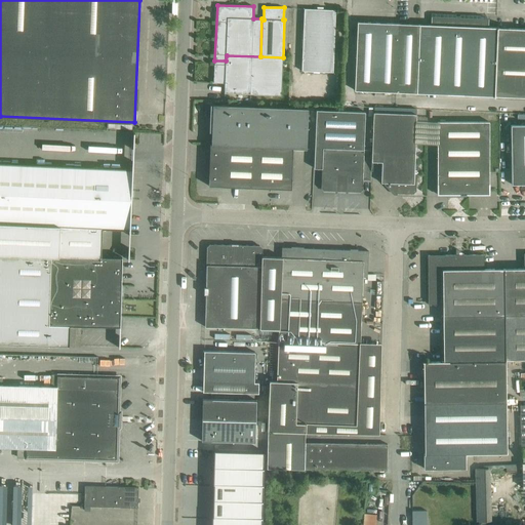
[(305,8),(304,18),(301,71),(333,72),(335,10),(323,9),(323,7),(317,7),(317,9),(305,8)]
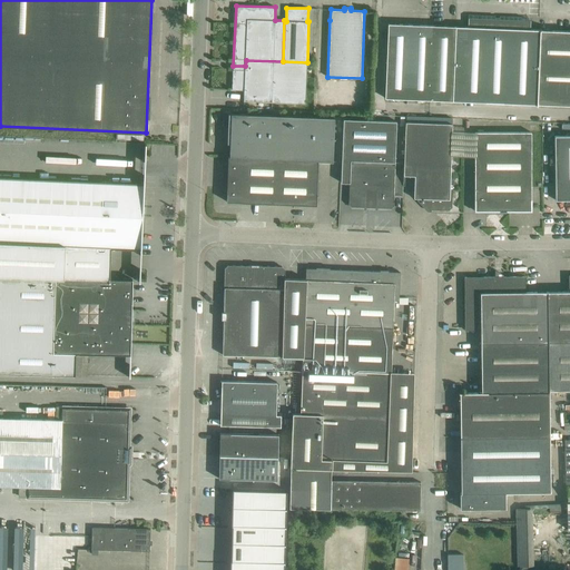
[(469,27),(458,27),(455,100),(537,105),(540,30),(520,29),(521,21),(469,19),(469,27)]
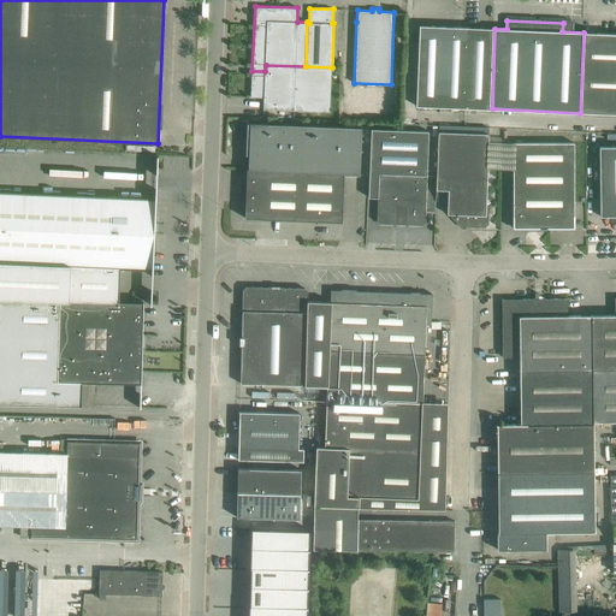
[(420,25),(419,37),(416,105),(492,108),(495,29),(420,25)]
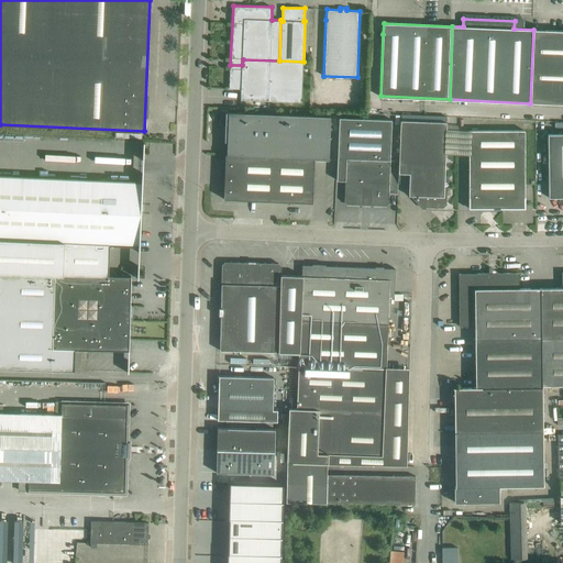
[(562,31),(533,30),(530,103),(562,103),(562,31)]
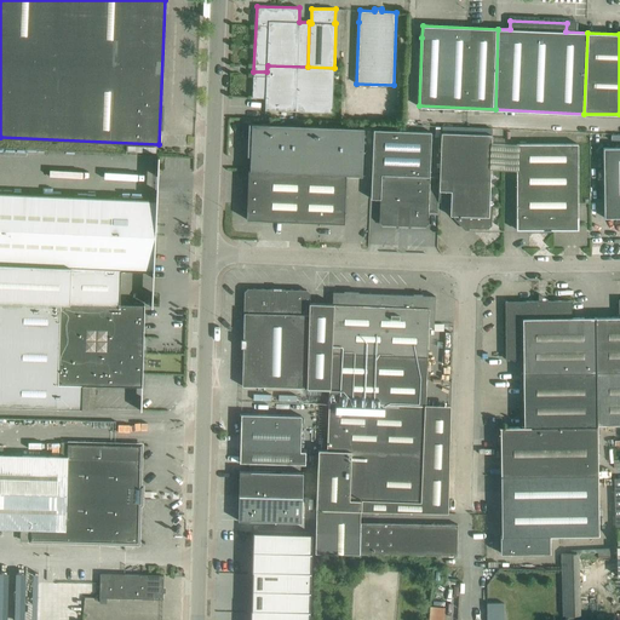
[(308,67),(268,65),(267,72),(253,72),(252,98),(265,98),(265,110),(332,113),(334,68),(308,67)]
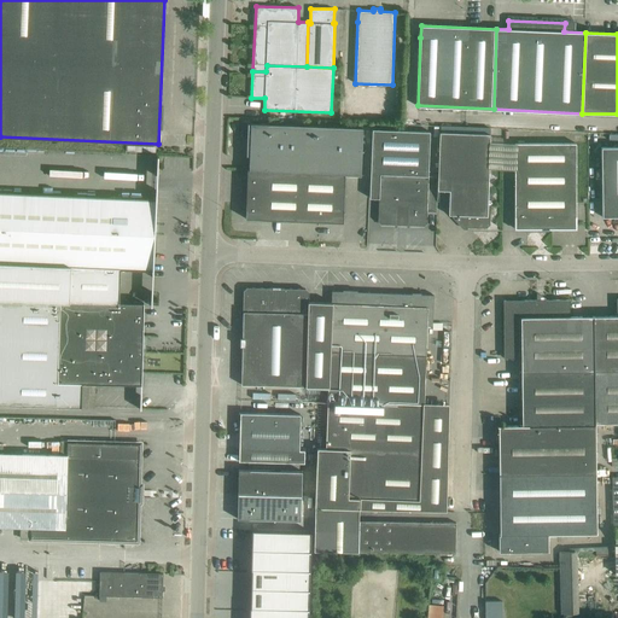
[(296,172),(320,173),(345,174),(345,175),(361,175),(363,128),(251,123),(249,170),(296,172)]
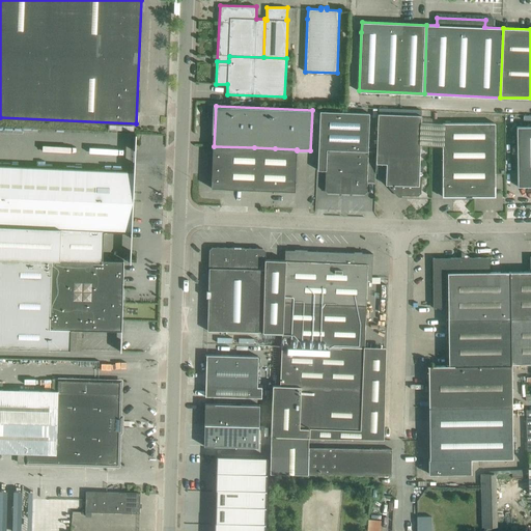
[(369,114),(320,111),(318,160),(317,170),(326,170),(325,191),(326,191),(326,192),(326,193),(365,194),(366,193),(366,182),(369,114)]
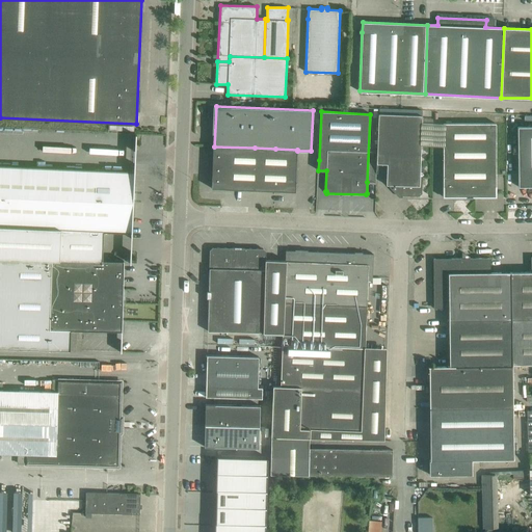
[(422,116),(379,114),(377,164),(387,164),(387,185),(397,185),(397,192),(400,195),(419,196),(422,193),(423,175),(420,174),(422,116)]
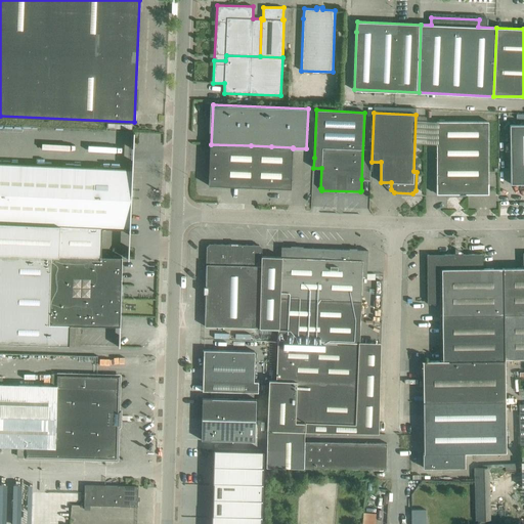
[(436,121),(436,183),(436,193),(488,193),(488,121),(436,121)]
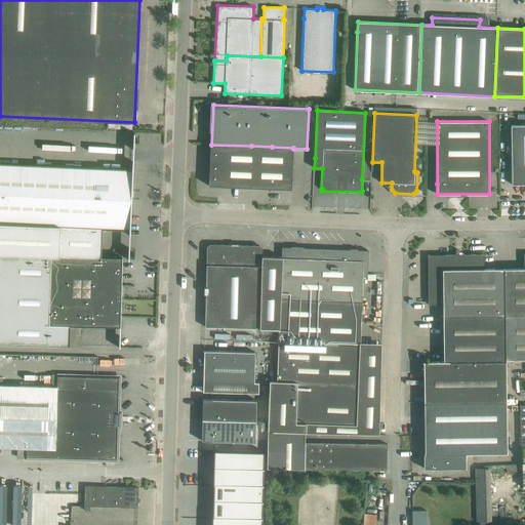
[(524,124),(511,125),(512,185),(524,184),(524,124)]
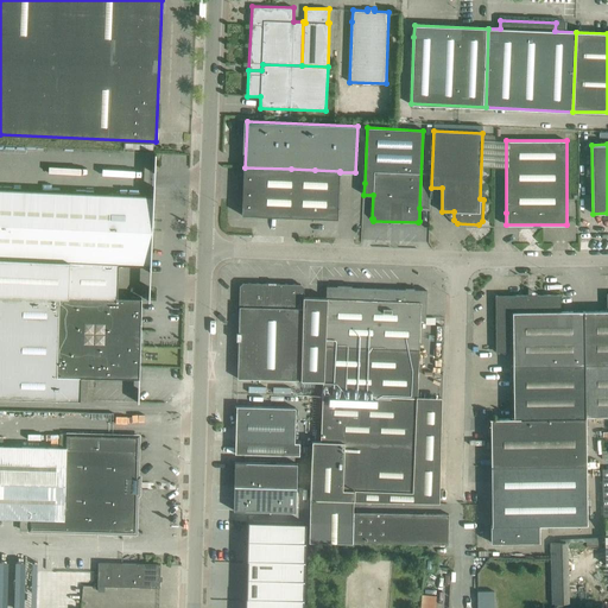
[(291,169),(245,168),(244,168),(242,215),(290,217),(291,169)]
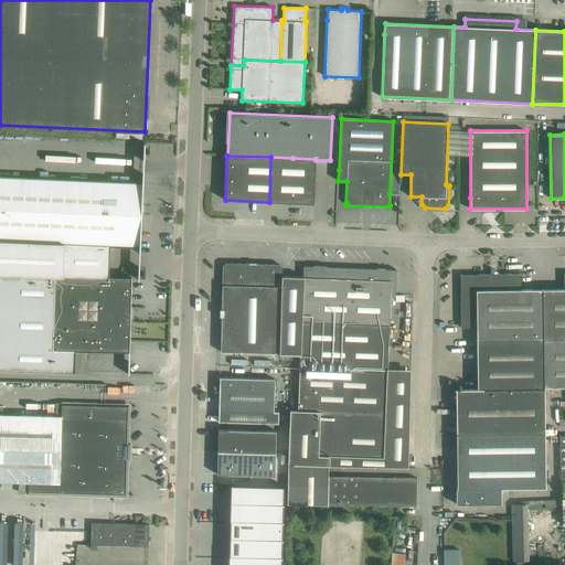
[(292,158),(270,157),(269,202),(291,203),(292,158)]
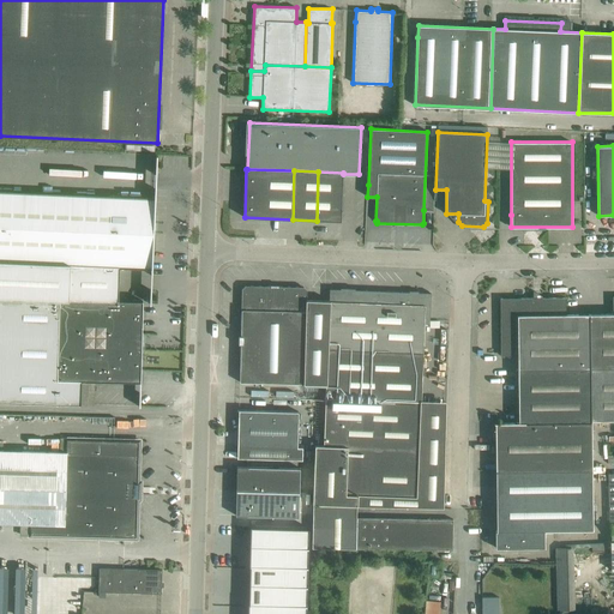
[(343,173),(318,172),(317,221),(341,221),(343,174),(343,173)]
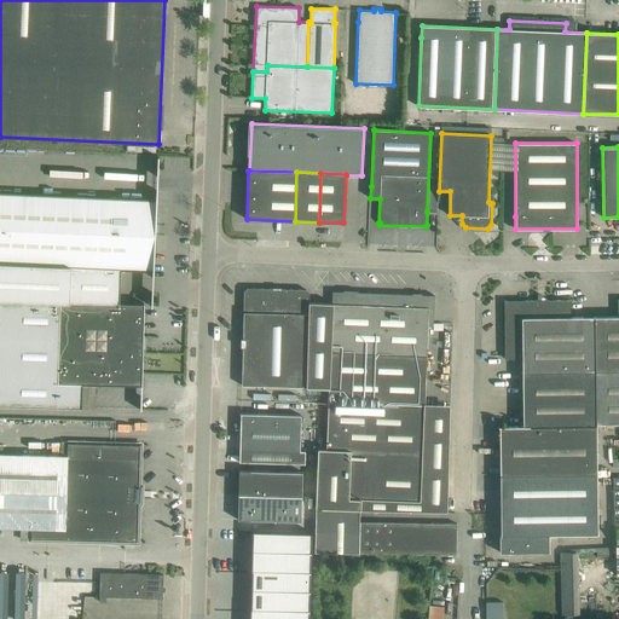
[(0,192),(0,264),(121,270),(154,271),(156,200),(0,192)]
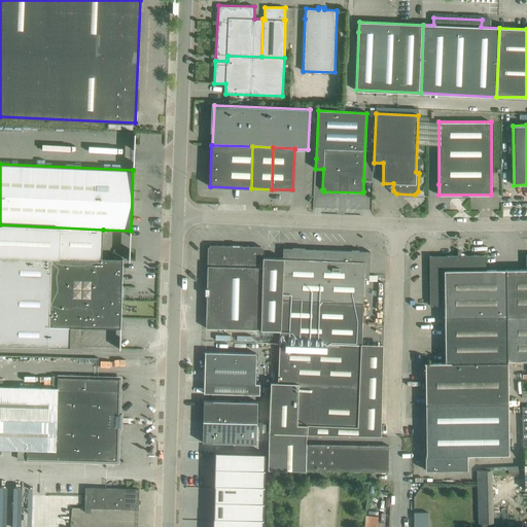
[(0,224),(0,345),(69,347),(70,327),(120,328),(123,258),(102,257),(103,230),(0,224)]
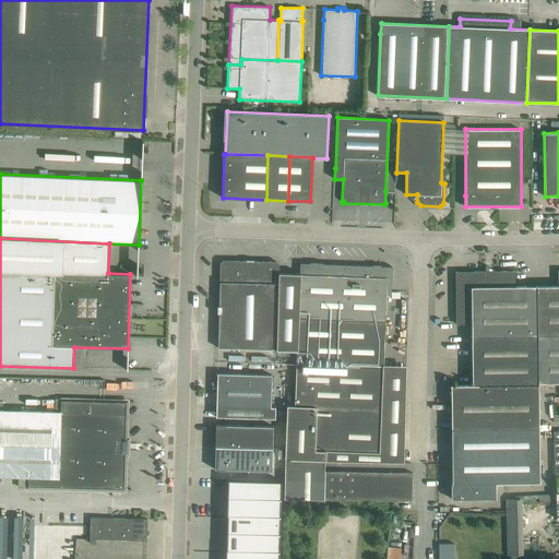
[(221,263),(218,348),(278,349),(280,273),(280,270),(280,264),(276,262),(223,260),(221,263)]
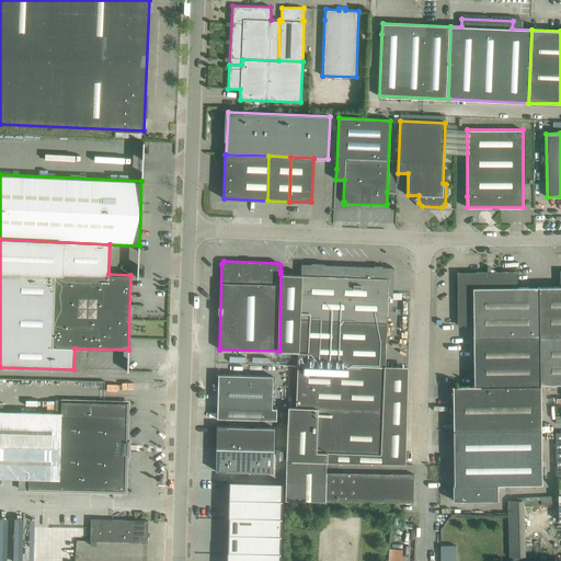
[(281,274),(279,351),(298,352),(297,364),(296,408),(288,407),(286,460),(325,462),(327,462),(405,464),(408,367),(385,366),(388,296),(392,296),(392,289),(393,267),(301,264),(301,275),(281,274)]
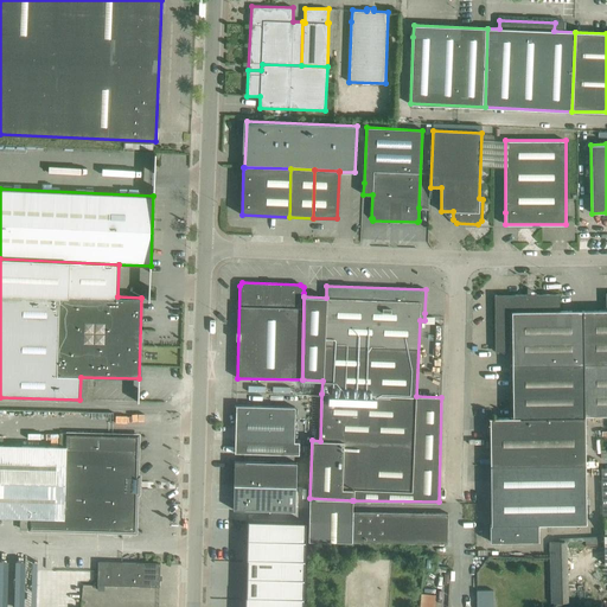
[(512,365),(583,364),(606,363),(606,293),(606,294),(606,311),(560,311),(560,294),(494,295),(496,352),(512,352),(512,365)]
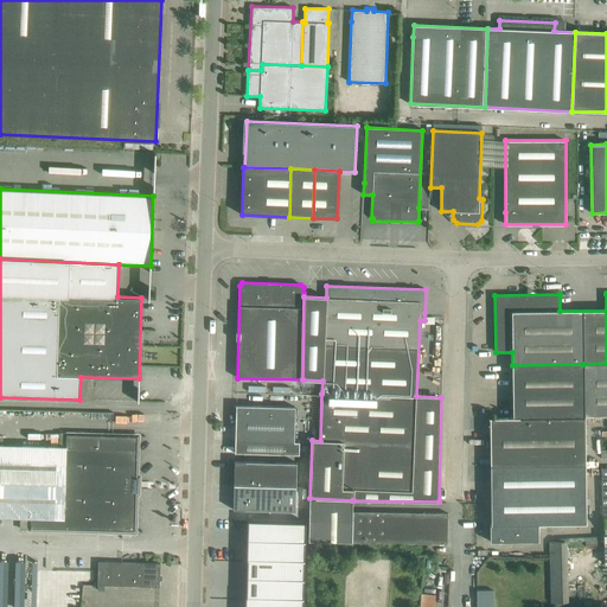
[(606,363),(583,364),(583,415),(585,415),(606,415),(606,363)]
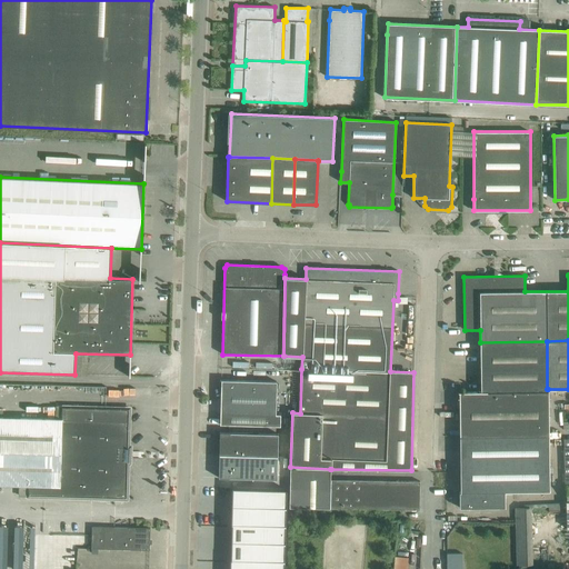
[(547,341),(480,342),(481,391),(548,391),(548,389),(547,389),(547,341)]
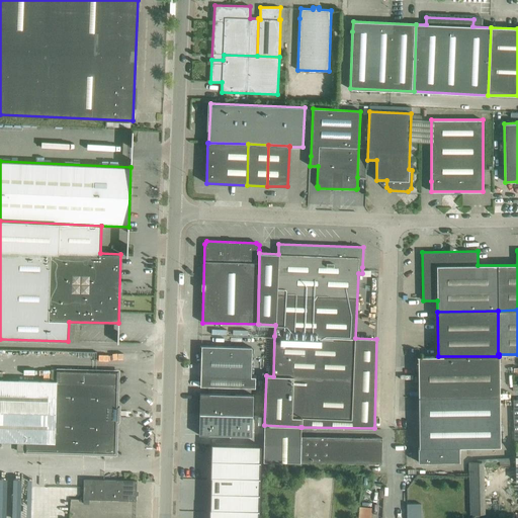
[(200,376),(200,386),(255,387),(256,377),(251,377),(252,347),(211,346),(201,346),(200,376)]
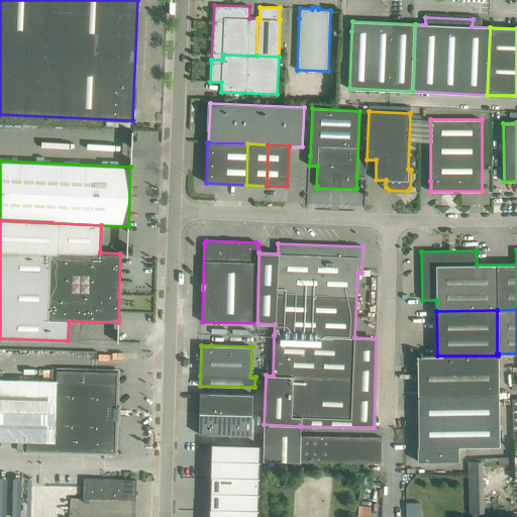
[(499,396),(498,355),(437,355),(416,356),(417,356),(417,397),(499,396)]
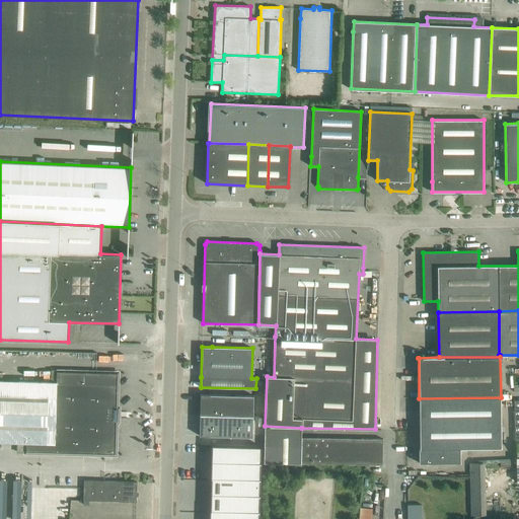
[(0,443),(17,444),(17,453),(25,453),(94,455),(104,455),(115,456),(116,445),(116,421),(119,421),(119,419),(116,419),(117,411),(119,412),(119,409),(117,409),(117,384),(118,372),(107,372),(52,370),(51,382),(0,380),(0,443)]
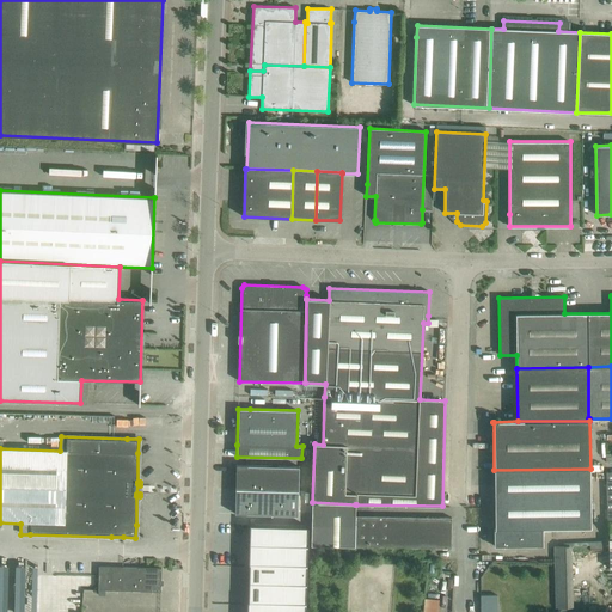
[(237,465),(236,489),(299,491),(299,466),(237,465)]
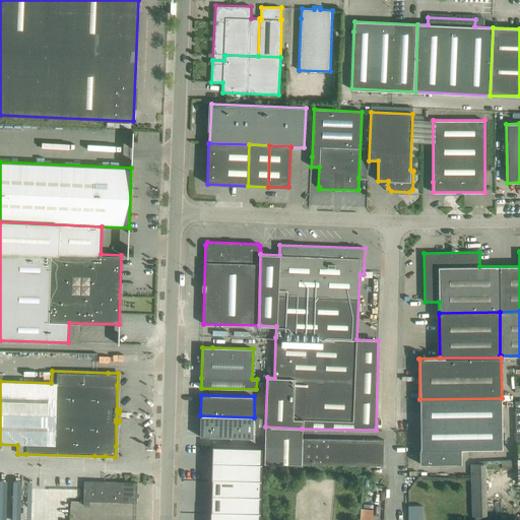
[(502,449),(502,398),(419,399),(420,450),(419,450),(419,464),(461,463),(461,449),(502,449)]
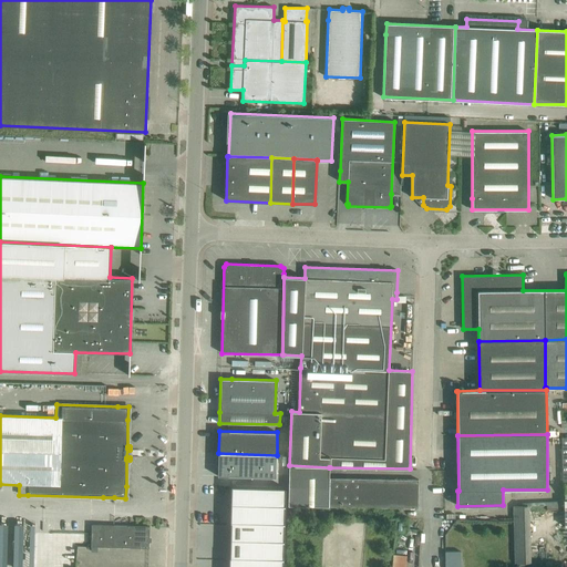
[(277,455),(218,453),(217,476),(276,477),(277,455)]
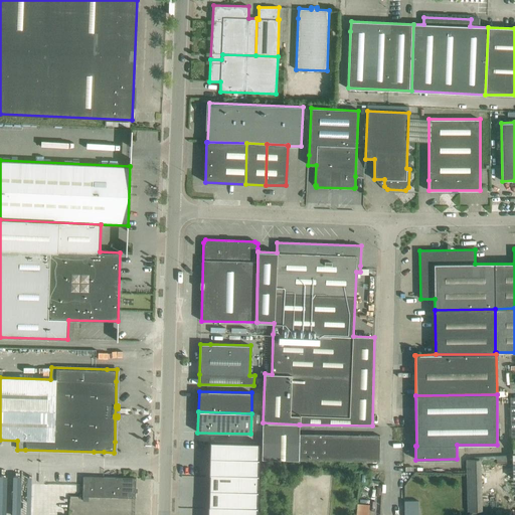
[(263,422),(262,460),(299,460),(369,462),(379,462),(380,436),(370,436),(299,434),(299,424),(263,422)]
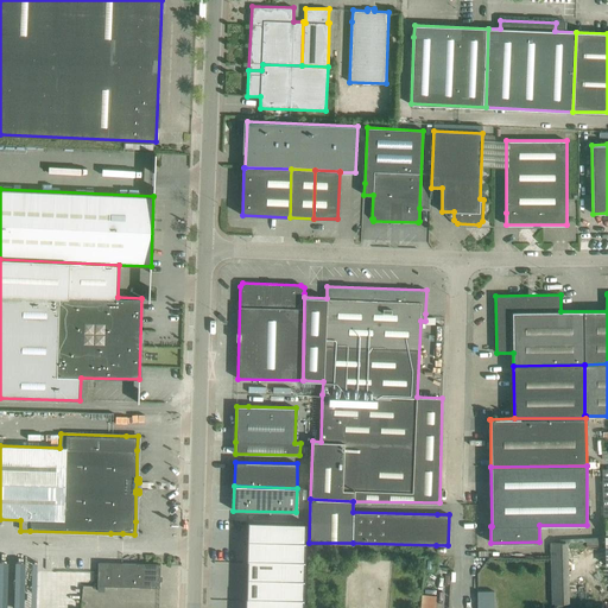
[(246,597),(245,607),(303,607),(306,523),(248,521),(247,561),(247,597),(246,597)]
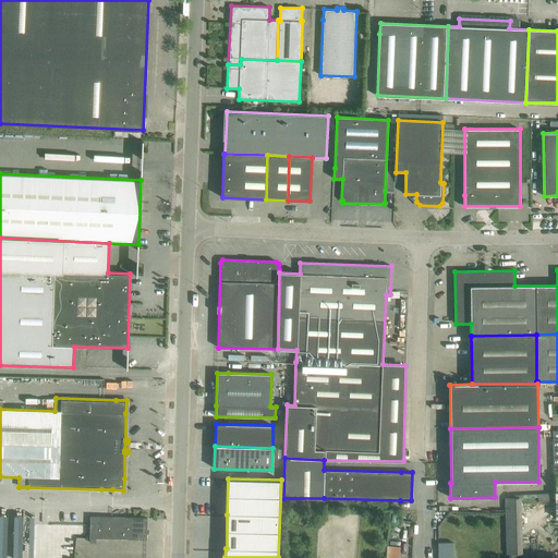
[(521,553),(520,497),(504,497),(506,554),(521,553)]
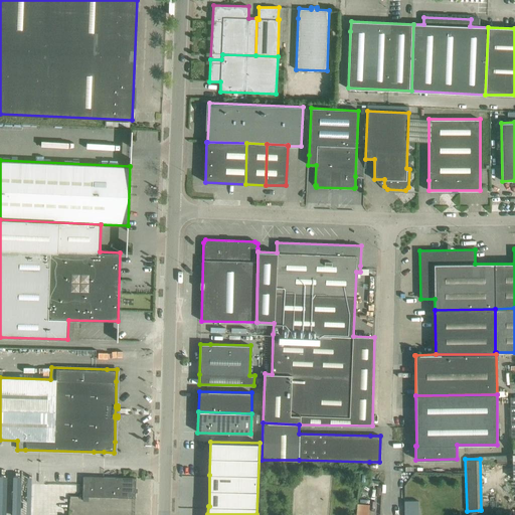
[(136,478),(83,477),(82,497),(136,498),(136,478)]
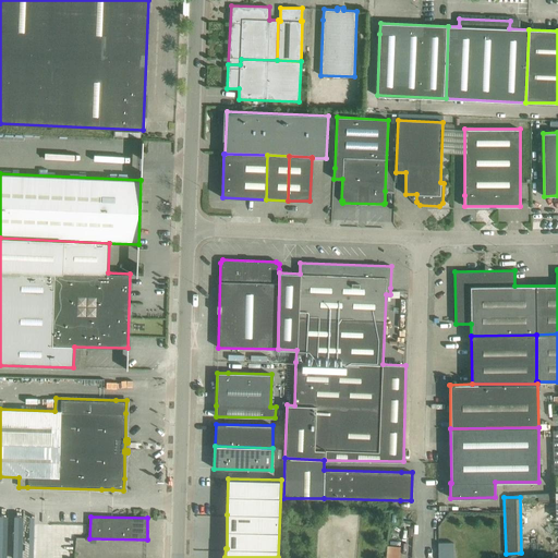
[(397,557),(399,545),(386,545),(384,557),(397,557)]
